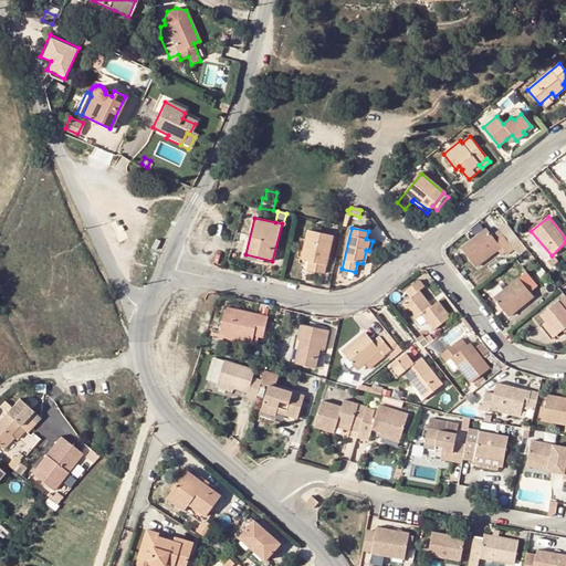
[(494,239),(485,229),(461,248),(474,266),(500,248),(505,254),(513,249),(501,234),(494,239)]
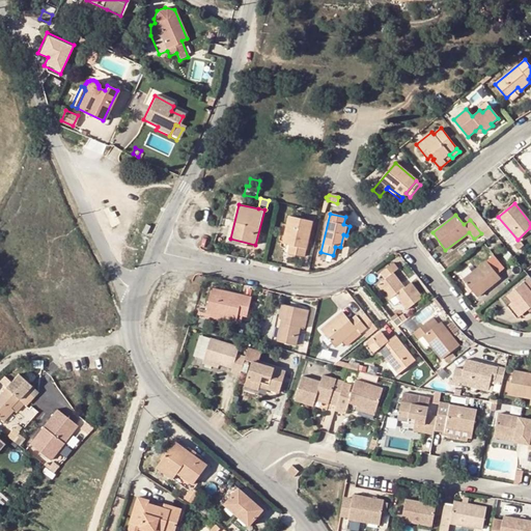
[(311,221),(288,217),(282,243),(289,245),(287,253),(303,256),(311,221)]
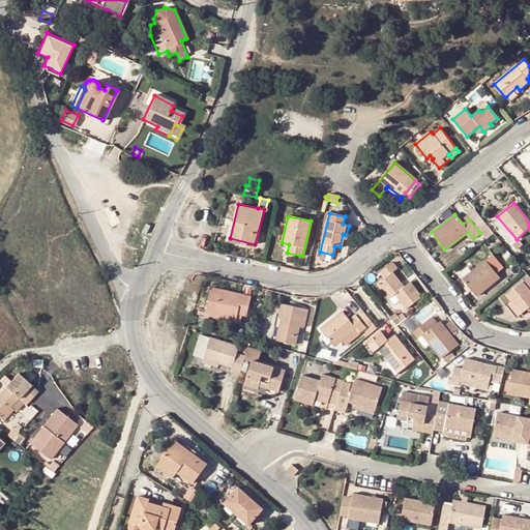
[(146,224),(142,232),(146,234),(150,226),(146,224)]
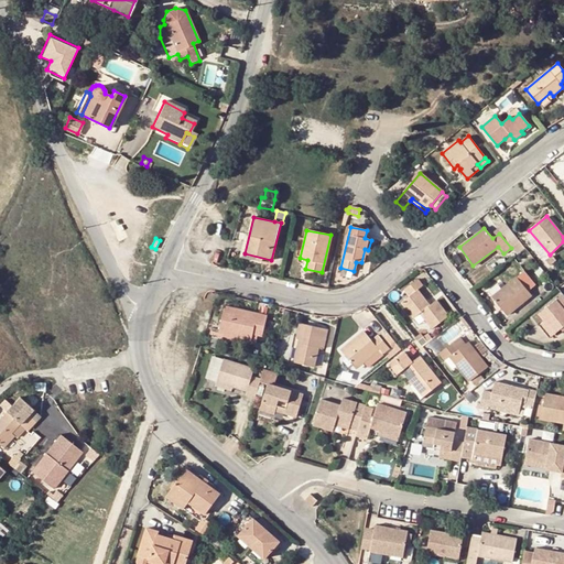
[(534,285),(523,271),(490,297),(506,315),(531,295),(528,292),(534,285)]
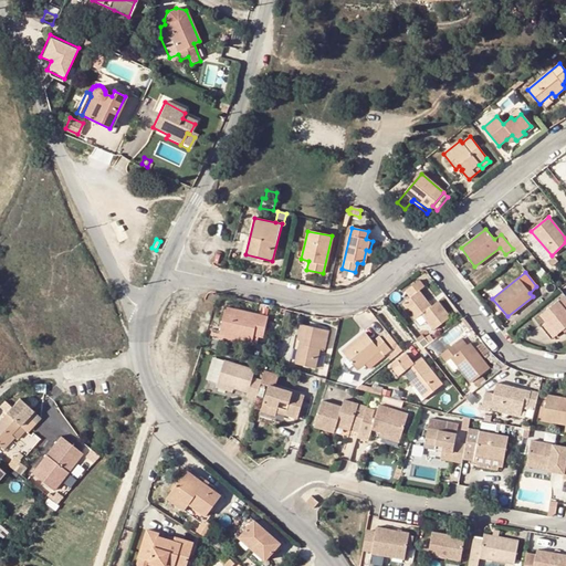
[(423,287),(418,281),(405,291),(409,297),(401,303),(413,320),(420,314),(432,329),(449,317),(437,302),(430,306),(418,291),(423,287)]
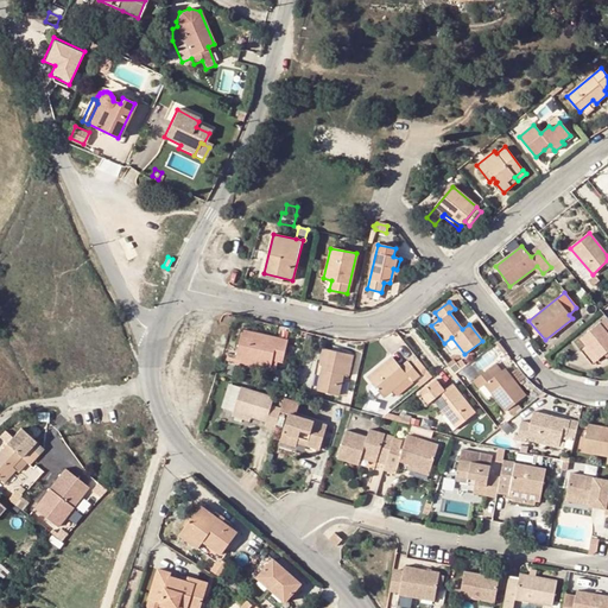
[(596,360),(603,355),(607,350),(607,334),(607,333),(607,320),(607,318),(580,339),(586,347),(596,360)]
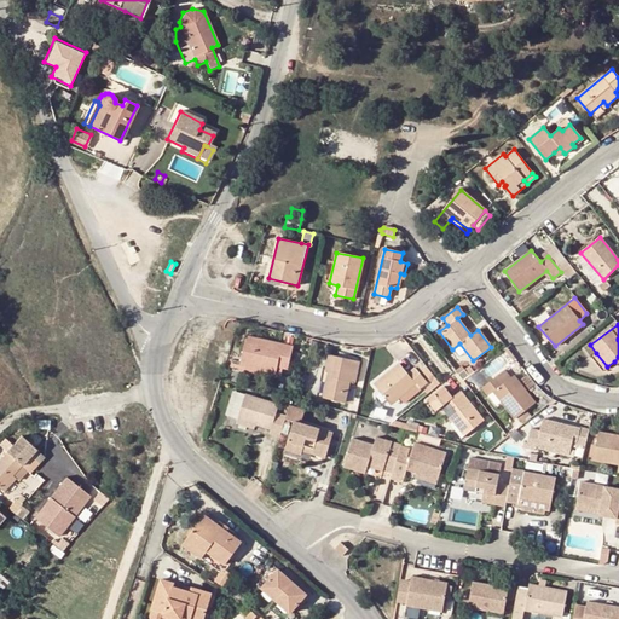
[(246,335),(238,366),(256,370),(275,374),(276,368),(287,370),(293,346),(246,335)]
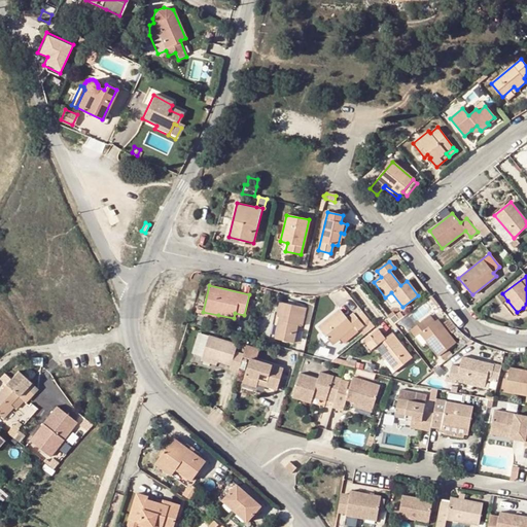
[(514,314),(517,312),(507,301),(504,303),(514,314)]
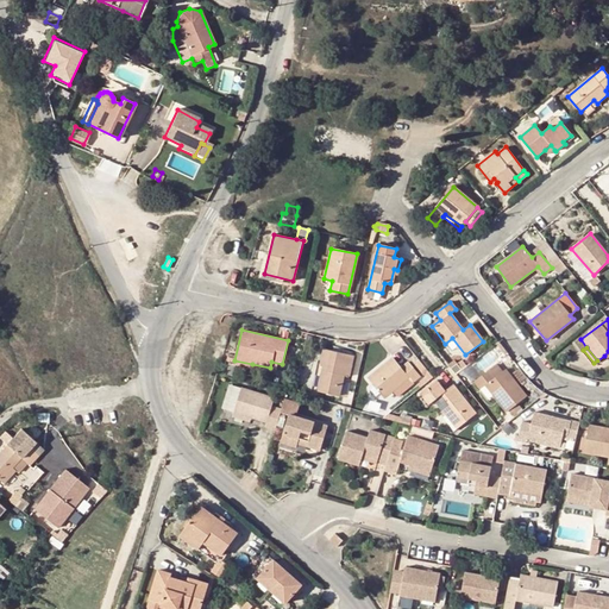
[(349,377),(353,356),(322,349),(318,364),(321,365),(327,365),(326,371),(320,370),(316,391),(339,396),(343,376),(349,377)]
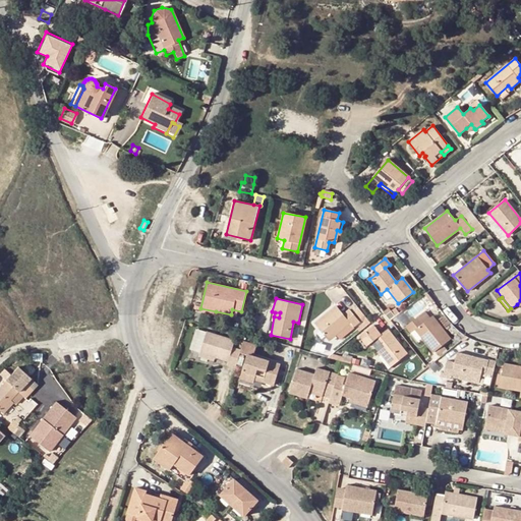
[(342,313),(335,305),(313,324),(328,340),(336,334),(349,323),(353,327),(359,323),(348,309),(342,313)]
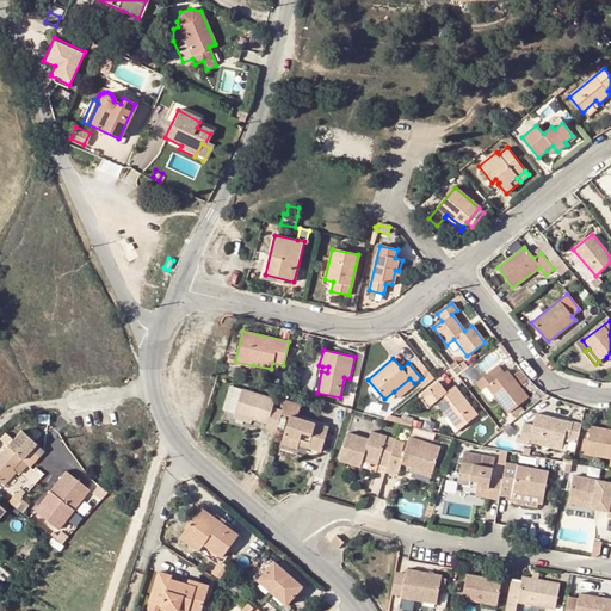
[(495,380),(488,371),(474,383),(481,390),(482,389),(486,387),(495,397),(507,413),(526,396),(505,370),(495,380)]
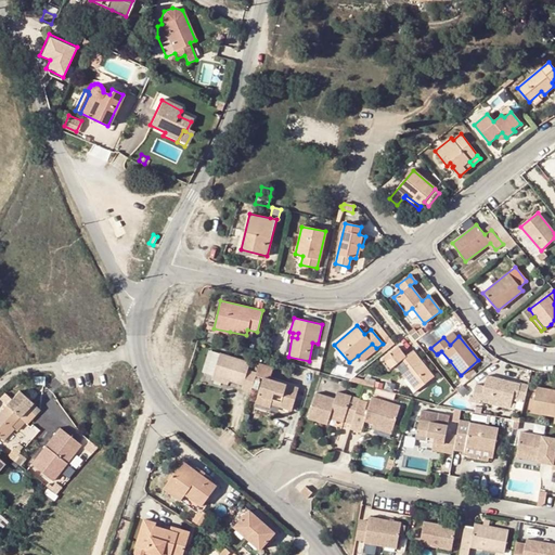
[(479,346),(472,337),(466,341),(474,351),(479,346)]
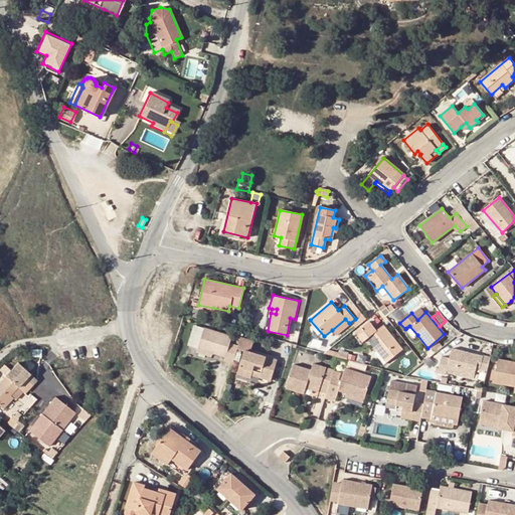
[(349,323),(345,319),(332,330),(336,336),(350,325),(349,323)]
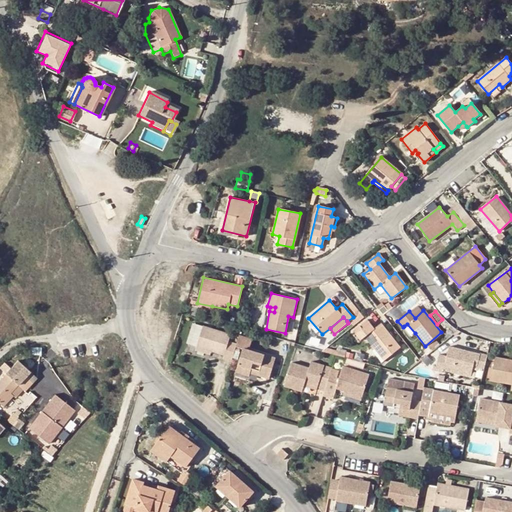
[(373,328),(369,323),(354,333),(360,339),(364,336),(374,349),(377,346),(387,358),(400,348),(381,323),(373,328)]
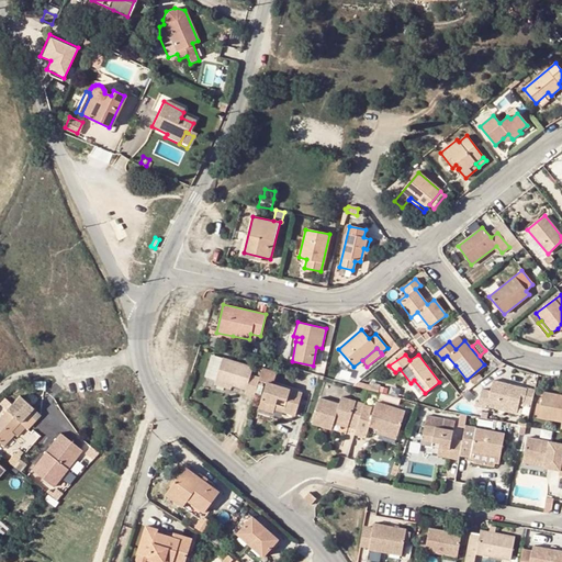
[(456,366),(447,356),(444,358),(452,368),(456,366)]
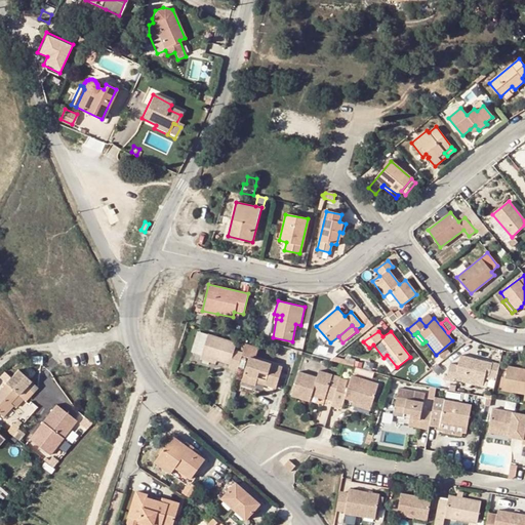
[(207,336),(201,357),(216,362),(229,366),(228,371),(237,374),(242,359),(243,355),(233,352),(235,345),(207,336)]
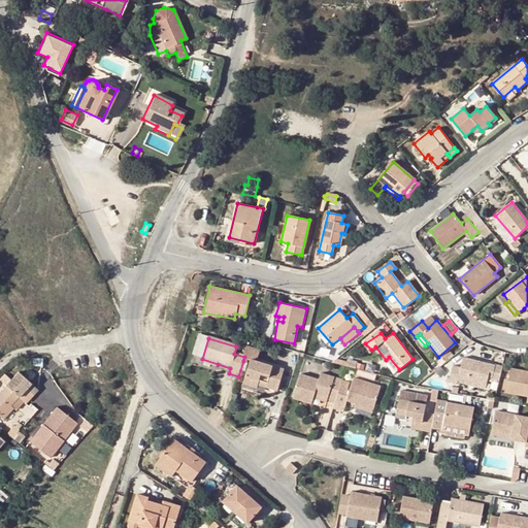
[(257,363),(261,353),(246,349),(244,357),(243,361),(251,363),(243,388),(257,392),(260,383),(267,385),(265,391),(277,394),(285,371),(257,363)]
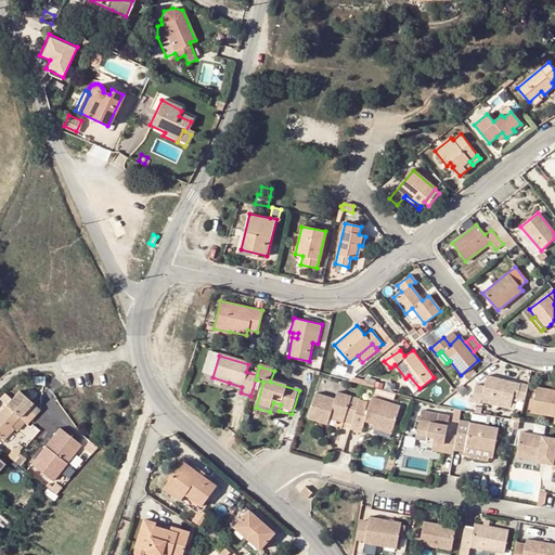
[(420,388),(409,375),(405,378),(416,390),(420,388)]
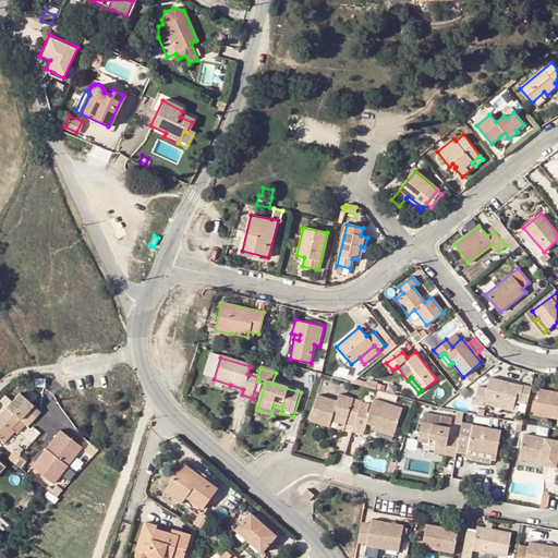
[(483,400),(492,403),(512,408),(513,401),(518,385),(488,377),(486,387),(477,386),(472,404),(481,407),(483,400)]
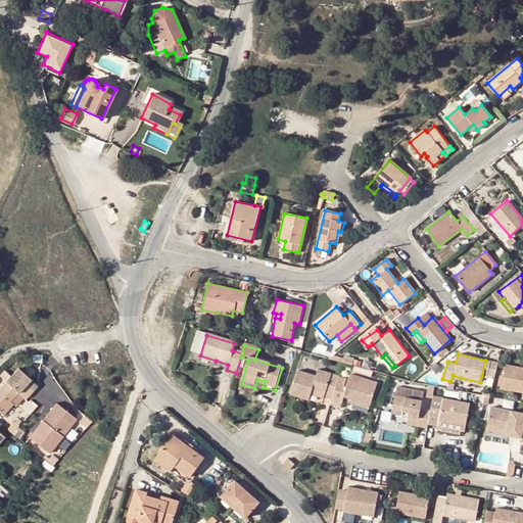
[(214,365),(216,361),(200,355),(198,361),(214,365)]
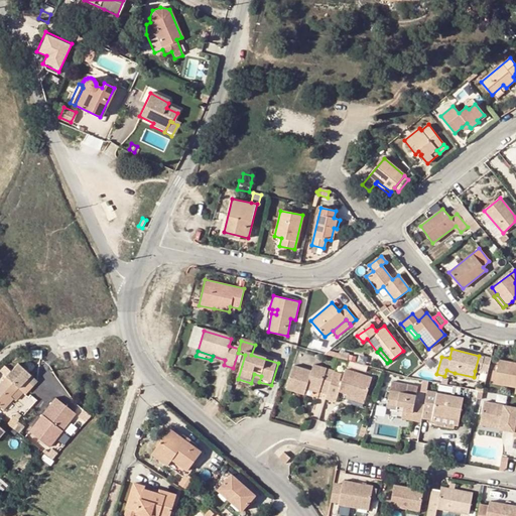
[(487,374),(490,359),(479,356),(475,371),(487,374)]
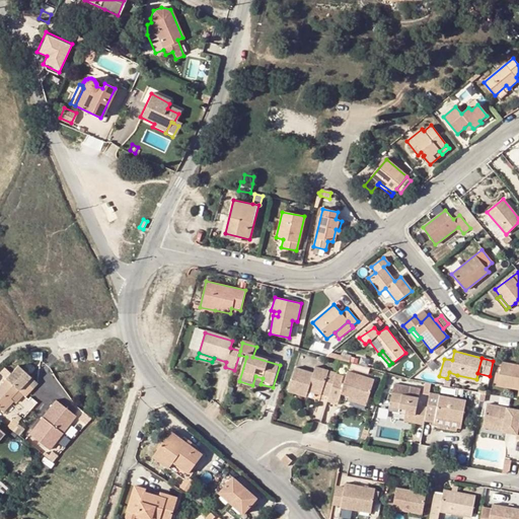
[(518,365),(502,362),(497,384),(518,388),(518,365)]
